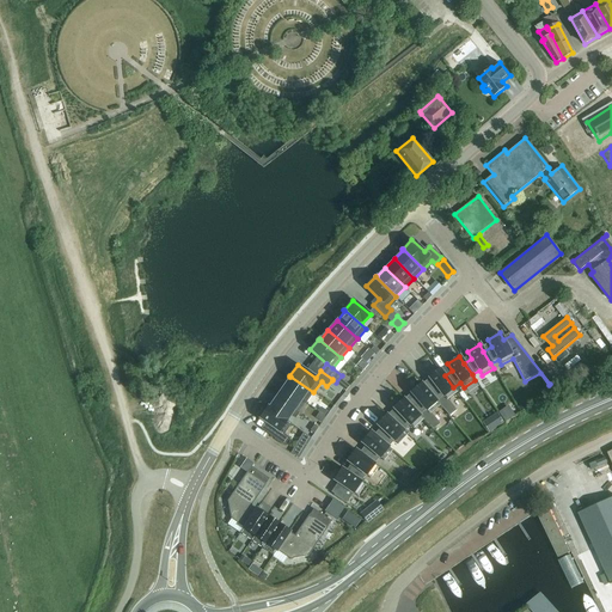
[(432,381),(424,387),(435,401),(442,396),(446,401),(457,392),(453,387),(445,375),(440,369),(428,378),(432,381)]
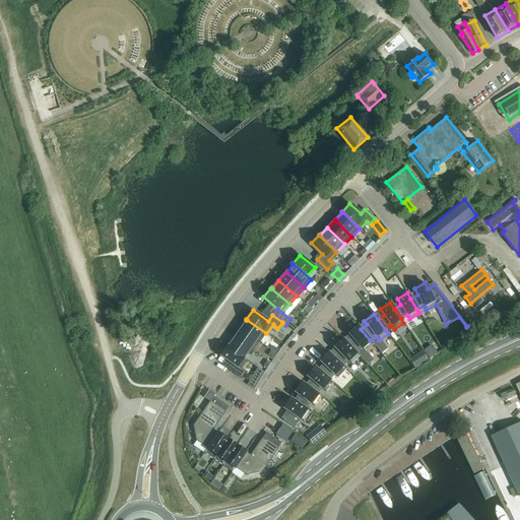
[(247,320),(241,329),(256,339),(255,339),(260,342),(266,333),(247,320)]
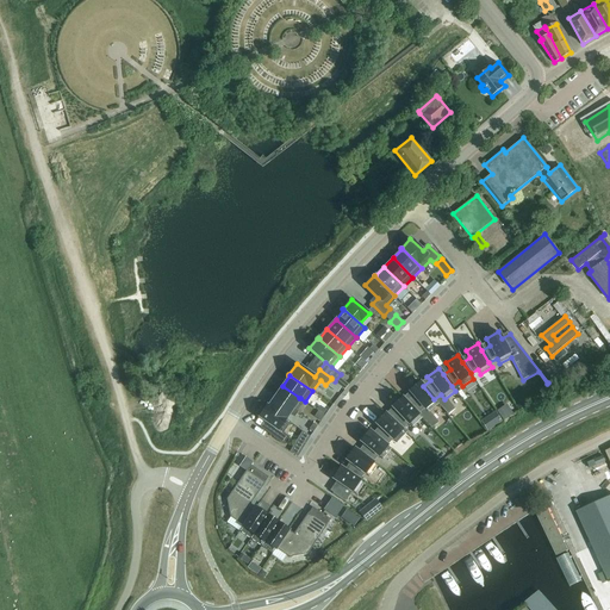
[(412,394),(405,400),(408,404),(417,414),(424,409),(428,414),(439,404),(434,399),(423,386),(419,383),(409,391),(412,394)]
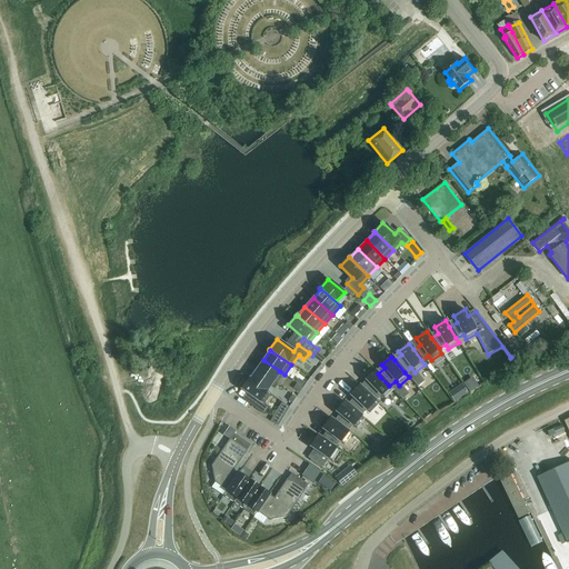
[(280,371),(263,360),(257,370),(272,381),(273,381),(279,371),(280,371)]
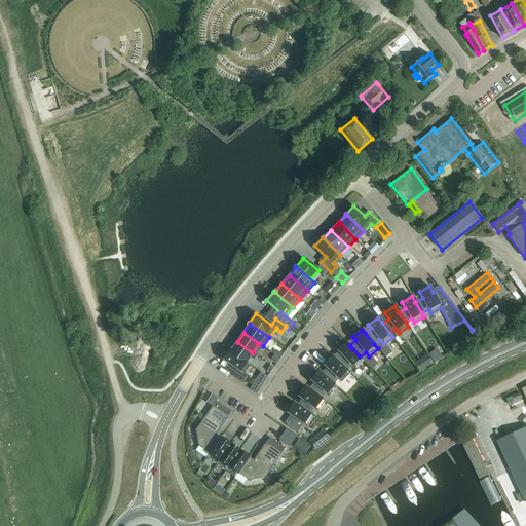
[(237,342),(231,350),(230,350),(246,362),(246,361),(250,357),(254,360),(257,355),(253,352),(252,352),(237,342)]
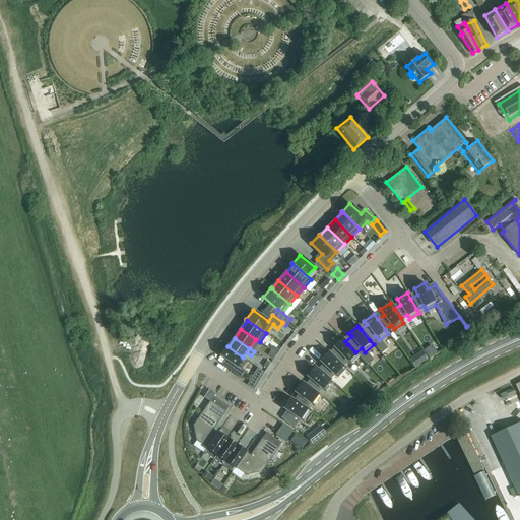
[(339,351),(333,358),(342,366),(347,361),(350,365),(360,356),(355,352),(347,344),(345,341),(342,338),(334,346),(339,351)]
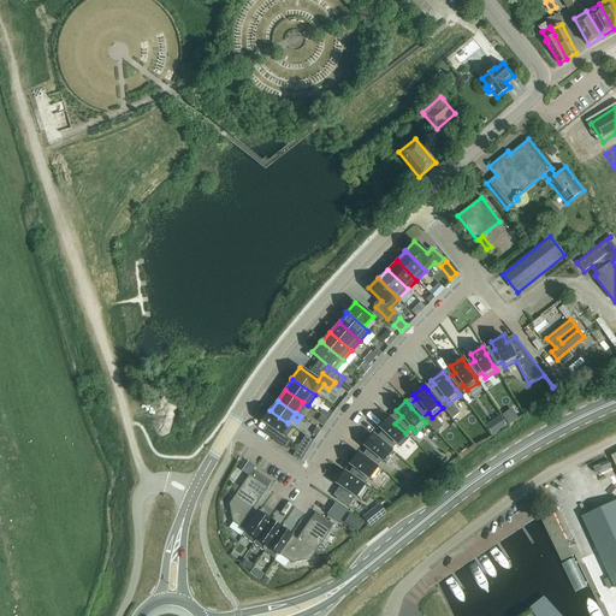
[(270,410),(271,410),(270,409),(268,410),(261,421),(277,432),(272,438),(286,448),(291,440),(285,437),(292,427),(294,426),(288,422),(288,424),(270,410)]
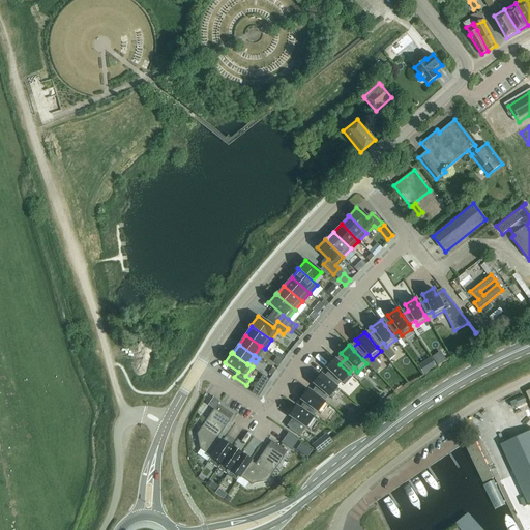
[(330,372),(325,378),(330,382),(336,387),(341,382),(345,385),(353,376),(349,373),(340,364),(334,359),(326,367),(330,372)]
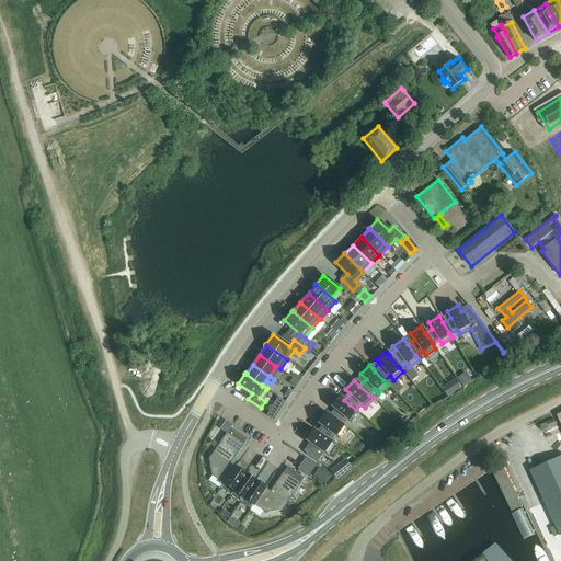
[(352,423),(359,413),(356,410),(350,404),(339,396),(331,405),(336,410),(332,416),(343,425),(347,419),(352,423)]
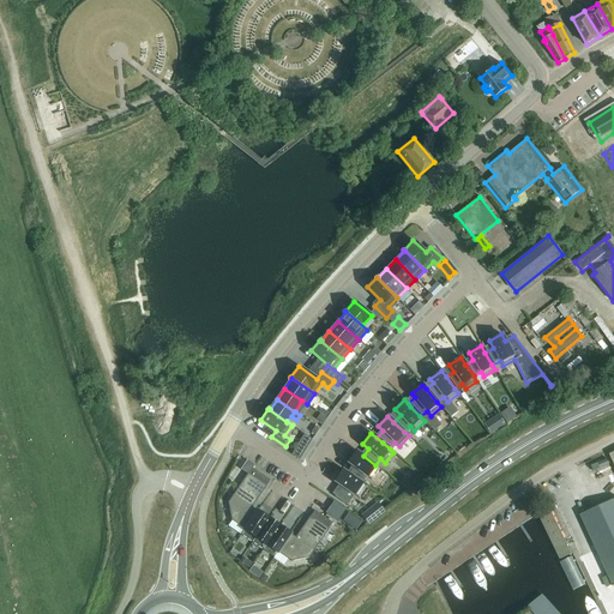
[(305,440),(299,452),(305,455),(311,443),(305,440)]
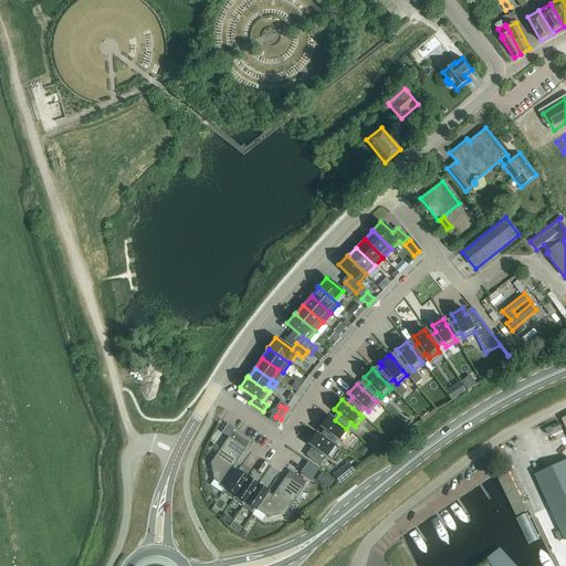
[(346,429),(335,420),(328,416),(321,426),(326,430),(322,437),(333,446),(337,439),(342,442),(349,432),(346,429)]
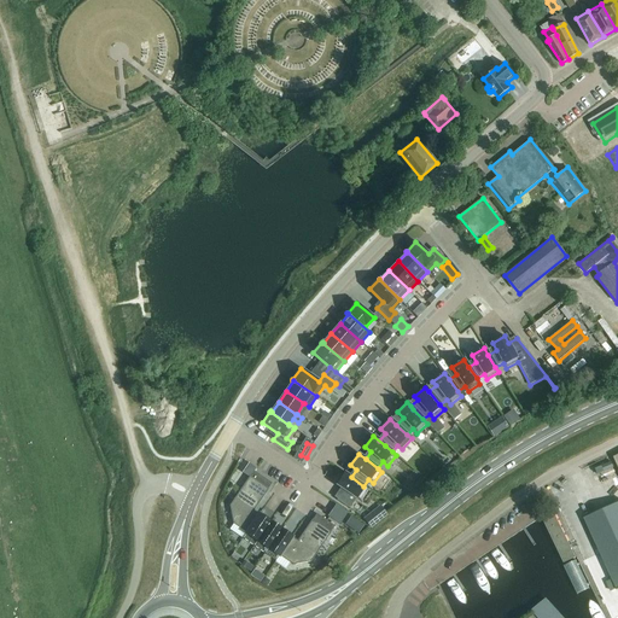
[(363,487),(351,477),(344,472),(337,484),(344,489),(336,500),(349,508),(356,497),(361,501),(368,489),(363,487)]
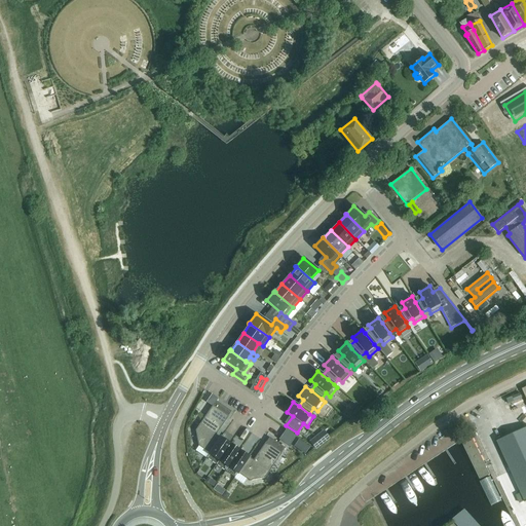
[(216,409),(213,406),(199,424),(215,435),(227,416),(224,414),(220,411),(216,409)]
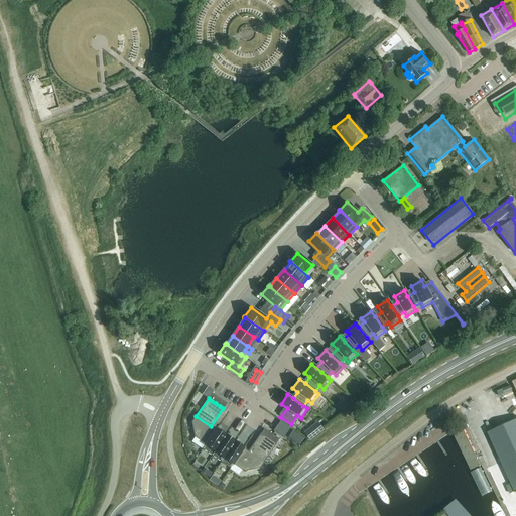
[(347,405),(342,401),(338,406),(342,410),(347,405)]
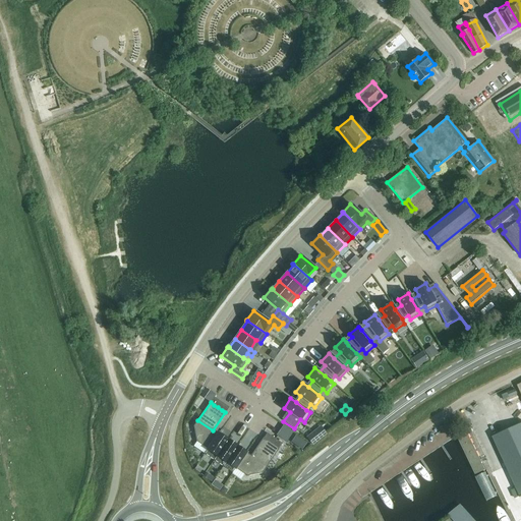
[(213,430),(197,420),(193,426),(196,442),(208,449),(218,433),(213,430)]
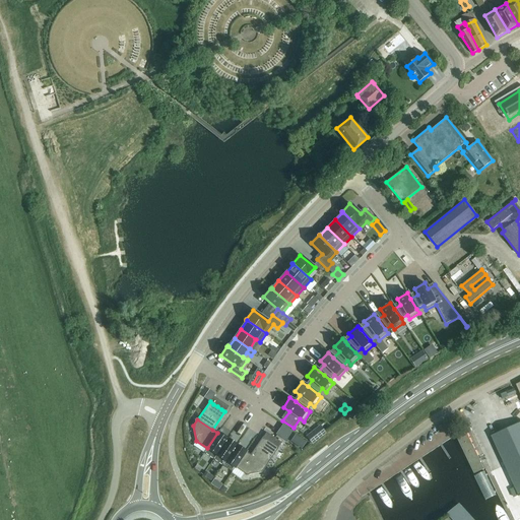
[(519,424),(493,437),(516,488),(519,496),(519,495),(519,424)]
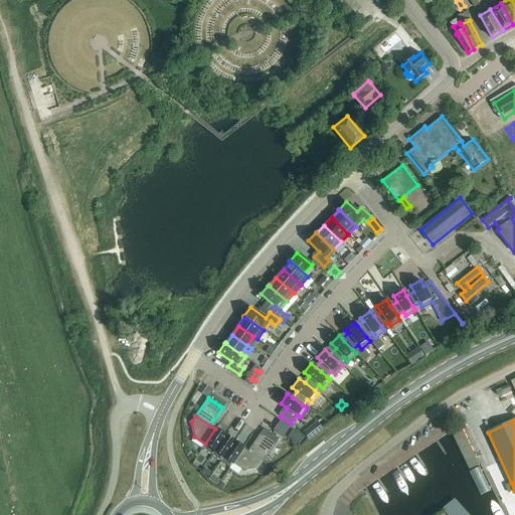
[(283,437),(290,426),(285,423),(284,422),(280,420),(274,430),(283,437)]
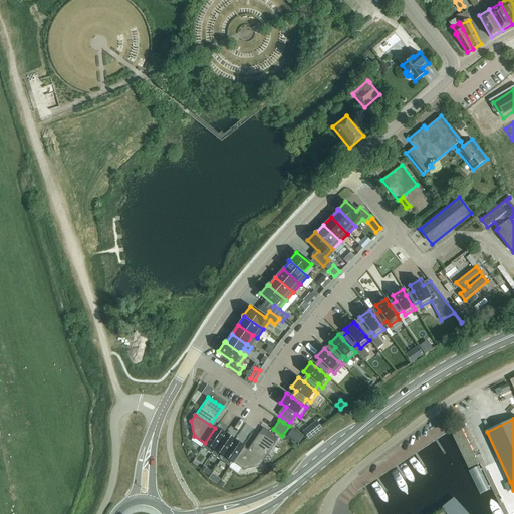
[(302,431),(308,439),(322,429),(315,421),(302,431)]
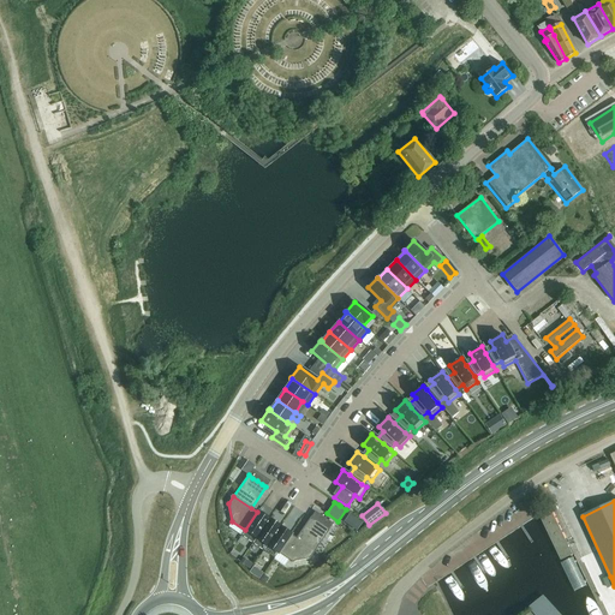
[(269,519),(257,512),(245,530),(242,536),(252,543),(269,519)]
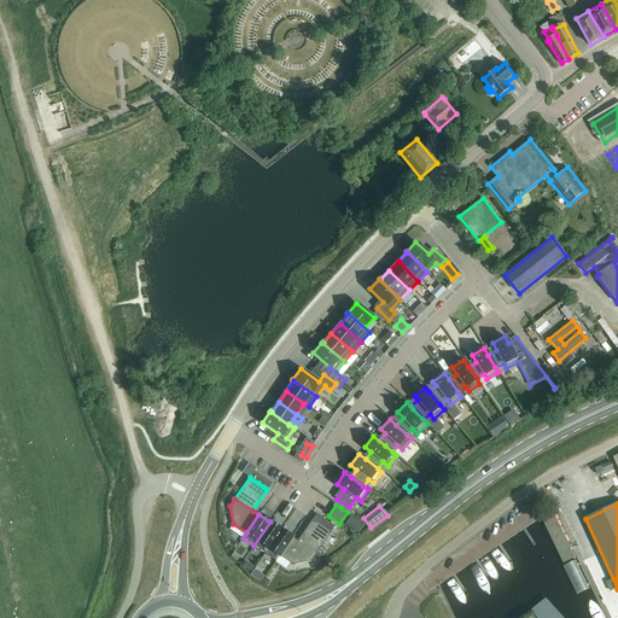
[(316,523),(312,520),(297,541),(315,554),(330,532),(325,529),(321,526),(316,523)]
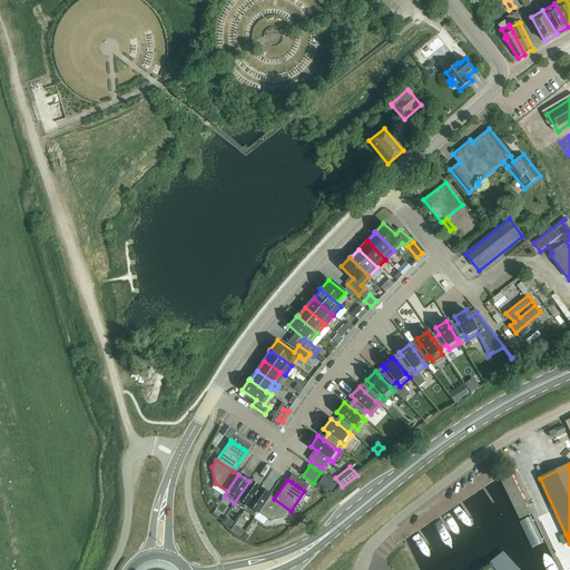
[(259,488),(249,481),(234,503),(244,510),(259,488)]
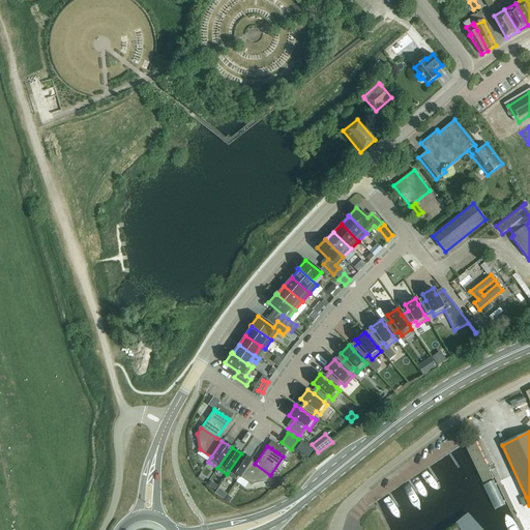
[(251,461),(241,453),(227,474),(236,481),(239,476),(249,461),(251,461)]
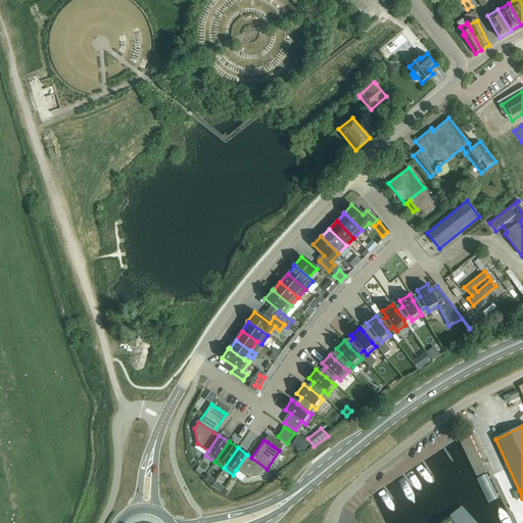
[(251,458),(246,455),(236,470),(247,477),(263,475),(267,469),(251,458)]
